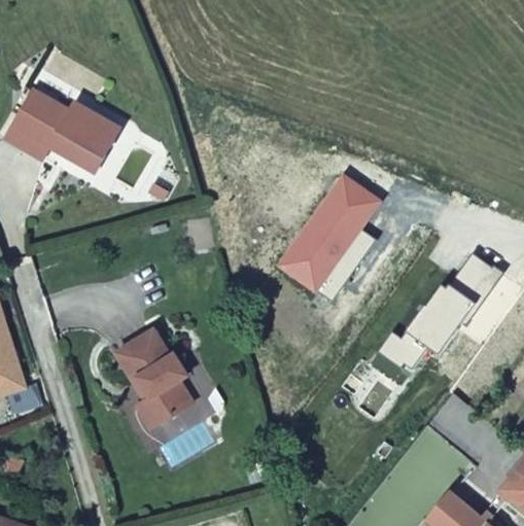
[(67,110),(31,89),(4,135),(40,156),(48,144),(50,139),(59,143),(56,148),(81,163),(90,147),(101,154),(116,128),(71,102),(67,110)]
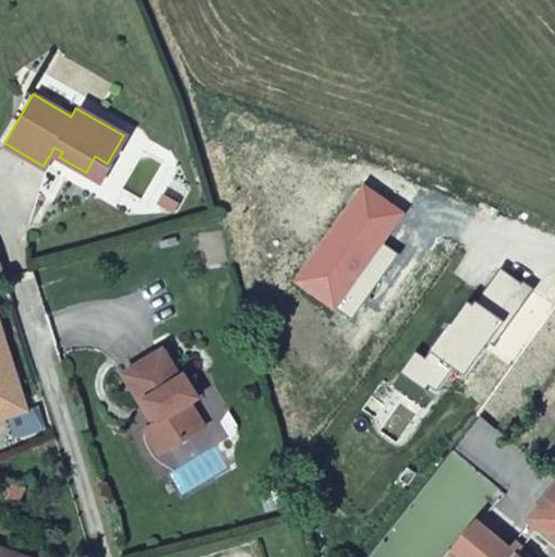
[(51,153),(59,157),(62,152),(53,147),(51,153)]
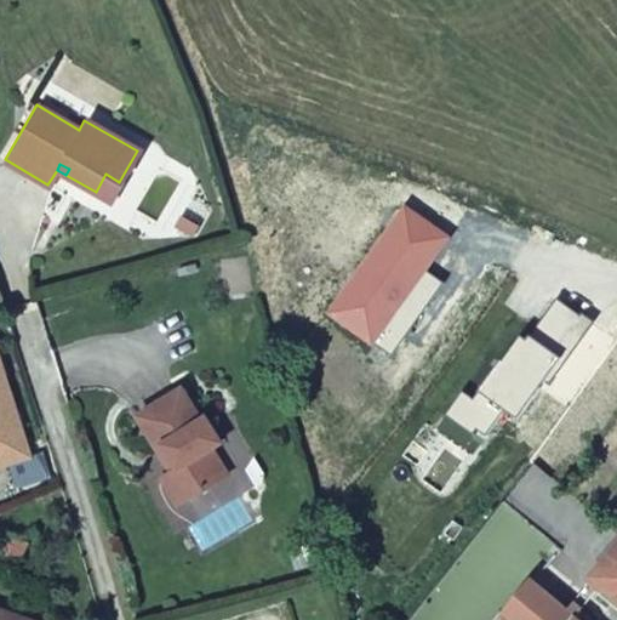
[(119,182),(106,174),(96,192),(109,200),(119,182)]
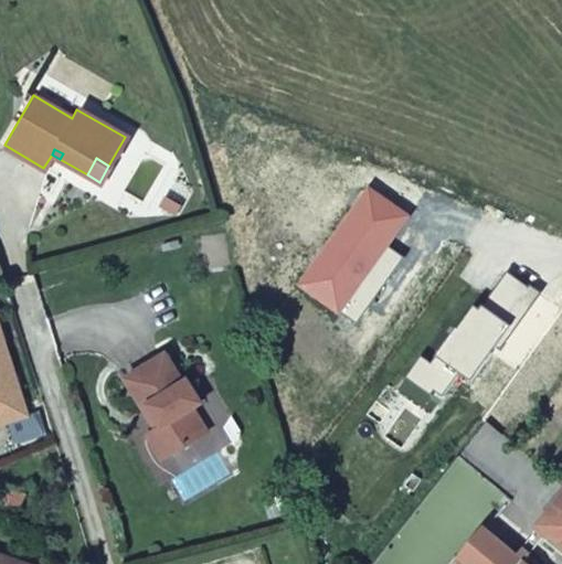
[(315,293),(356,321),(373,296),(368,291),(377,279),(383,284),(403,254),(385,242),(405,213),(368,187),(327,244),(341,254),(315,293)]
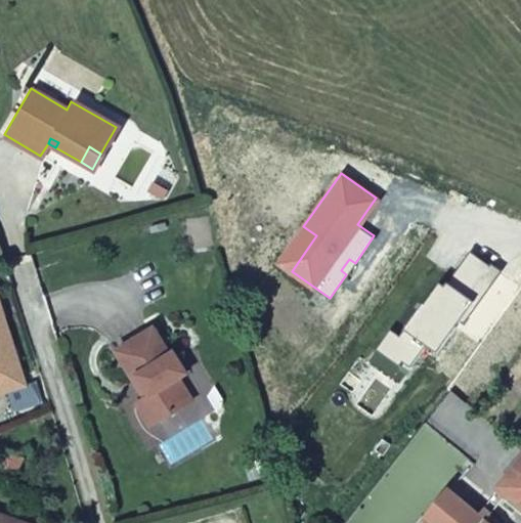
[(278,262),(292,271),(316,235),(303,226),(278,262)]
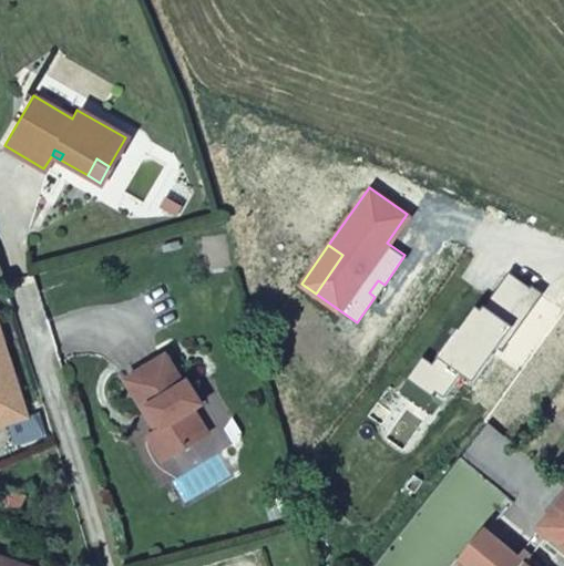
[(458,327),(432,361),(419,379),(434,390),(443,395),(460,372),(472,381),(537,290),(509,269),(464,331),(458,327)]
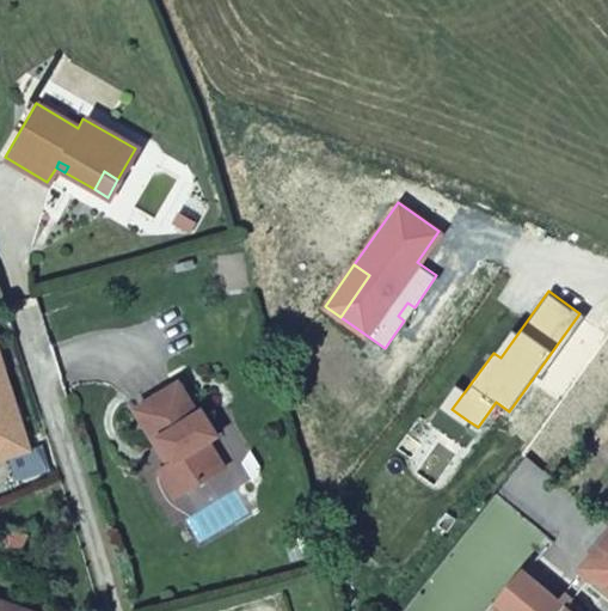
[(398,316),(404,321),(415,307),(407,303),(398,316)]
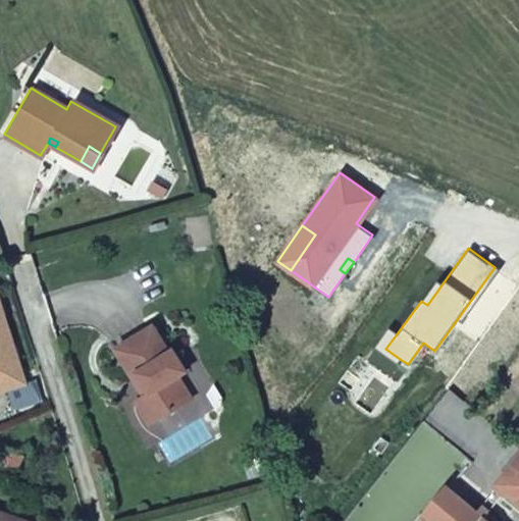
[(0,393),(8,391),(13,410),(42,402),(36,381),(26,384),(0,298),(0,393)]
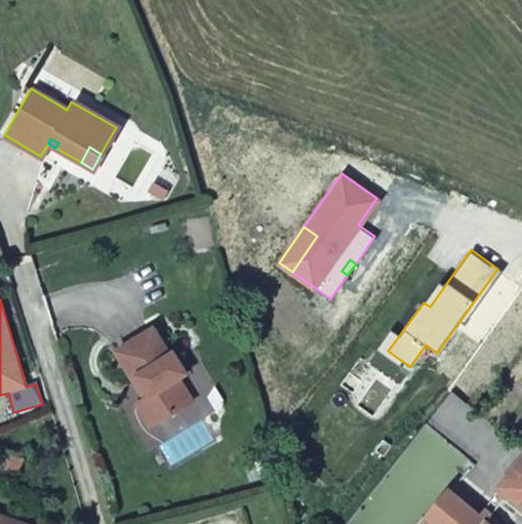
[(152,325),(114,348),(131,376),(135,373),(148,393),(134,401),(149,424),(192,397),(177,375),(186,371),(172,350),(168,352),(152,325)]
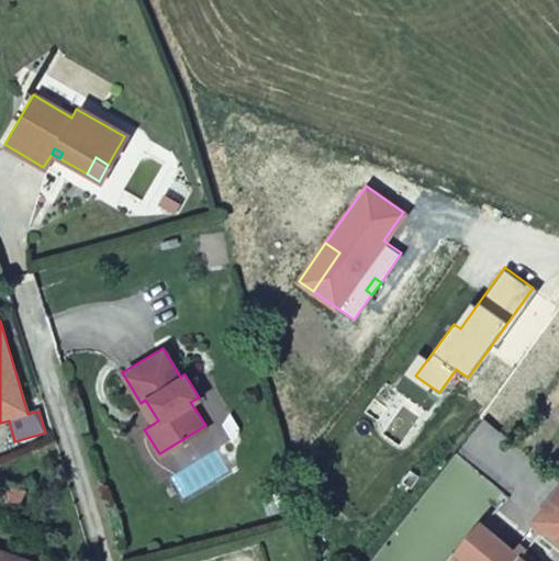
[(415,376),(428,358),(418,351),(402,373),(427,391),(431,386),(415,376)]
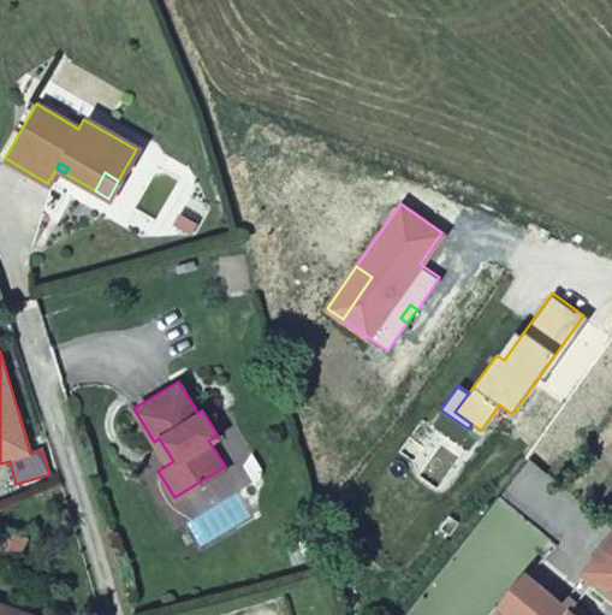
[(423,445),(409,435),(398,449),(413,460),(423,445)]
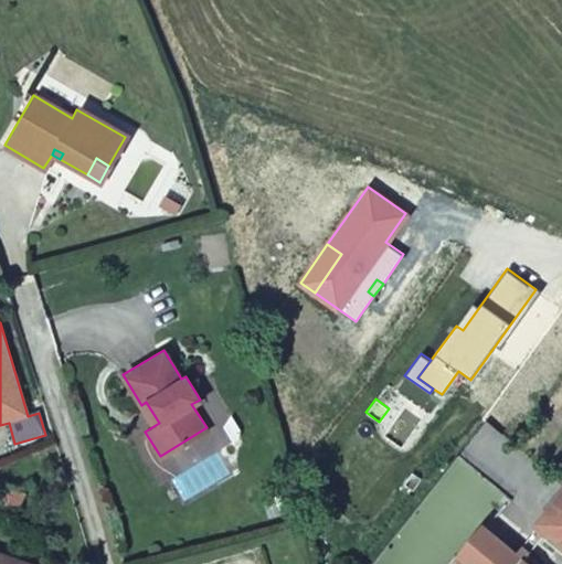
[(561,486),(539,517),(561,534),(561,486)]
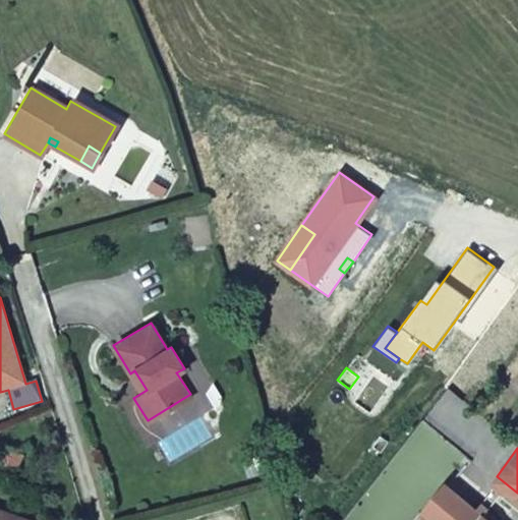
[(485,519),(470,507),(460,498),(444,484),(421,512),(432,519),(485,519)]
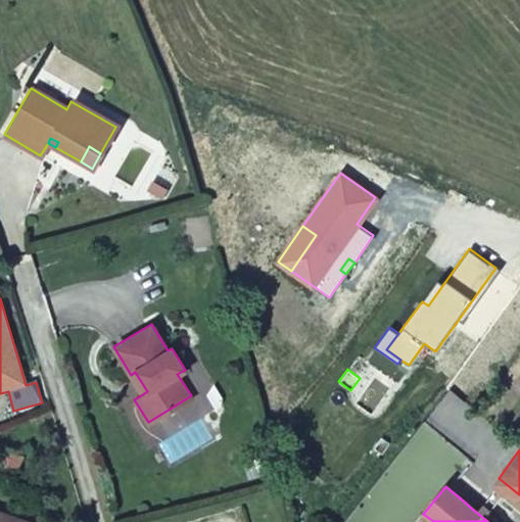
[(462,500),(472,509),(481,495),(471,487),(462,500)]
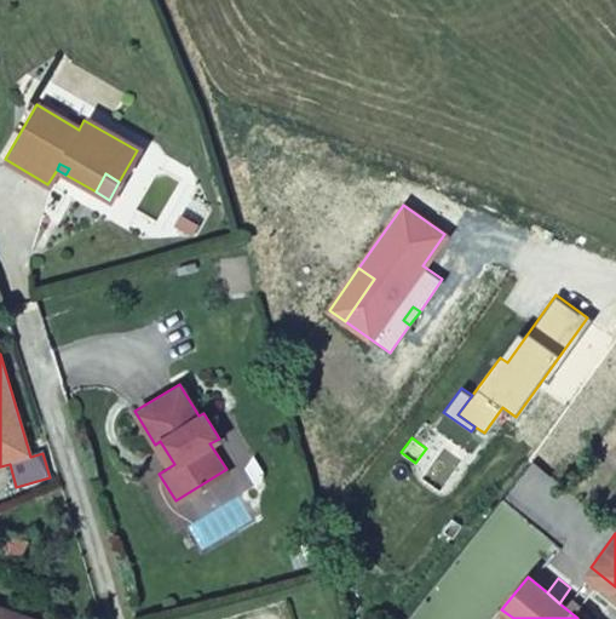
[(45,618),(0,602),(0,618),(45,618)]
